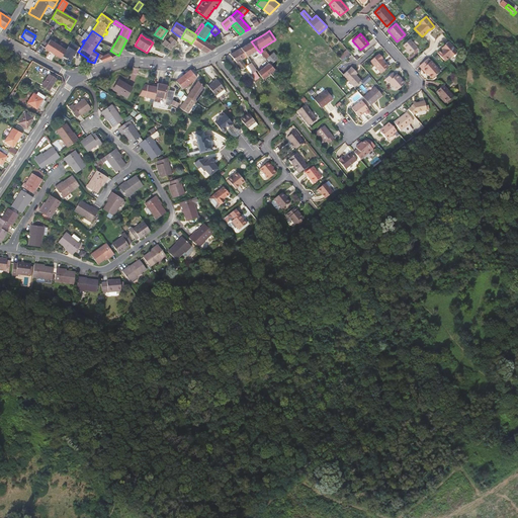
[(208,52),(214,48),(204,40),(196,35),(191,44),(208,52)]
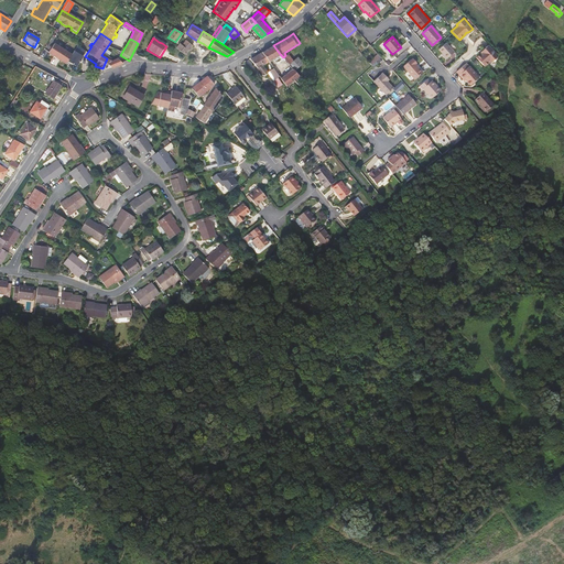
[(185,40),(181,45),(180,44),(170,56),(177,63),(184,55),(192,45),(185,40)]
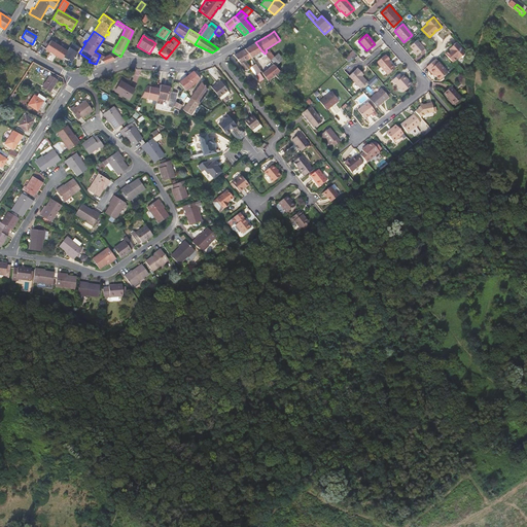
[(417,40),(410,45),(417,55),(424,48),(417,40)]
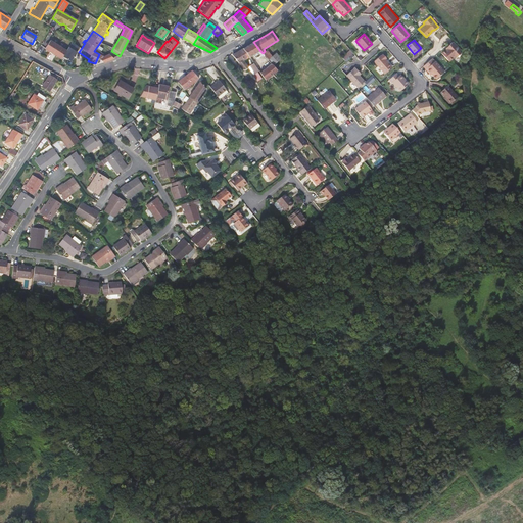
[(45,49),(60,59),(62,56),(66,50),(50,41),(45,49)]
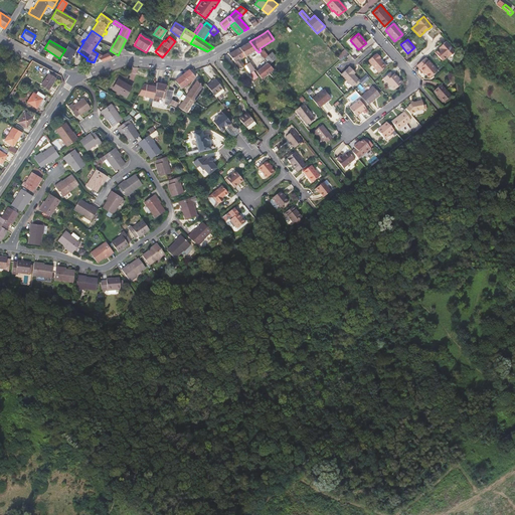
[(65,49),(61,55),(69,60),(75,50),(74,50),(77,46),(70,41),(65,49)]
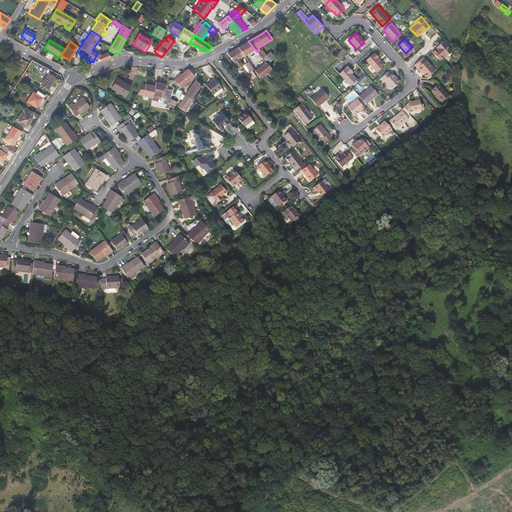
[(244,56),(254,49),(248,41),(238,47),(244,56)]
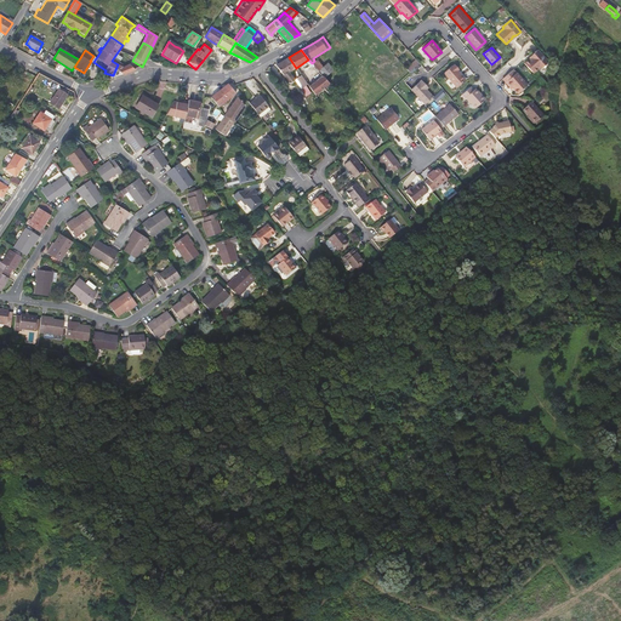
[(533,73),(539,67),(540,69),(547,63),(545,61),(547,60),(537,50),(533,55),(534,56),(530,58),(524,63),(533,73)]
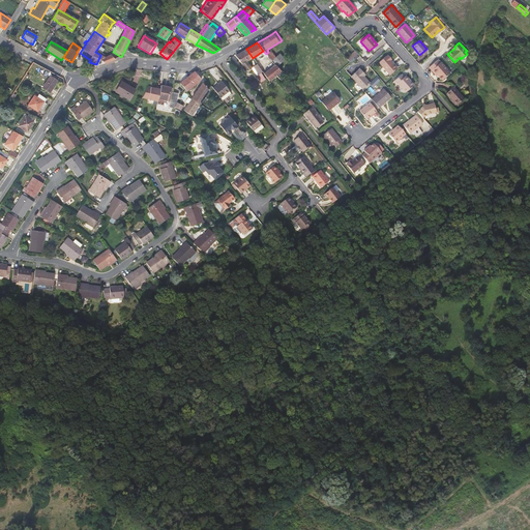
[(253,67),(247,61),(253,58),(246,49),(236,55),(247,71),(252,68),(253,67)]
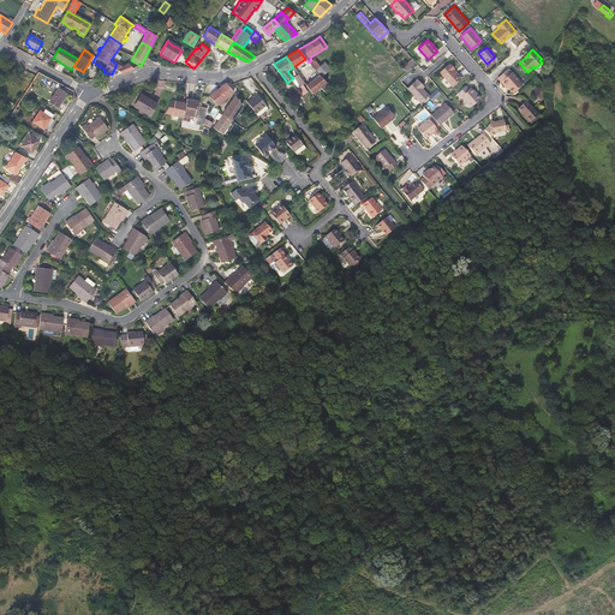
[(407,59),(408,61),(402,67),(405,71),(415,63),(410,57),(407,59)]
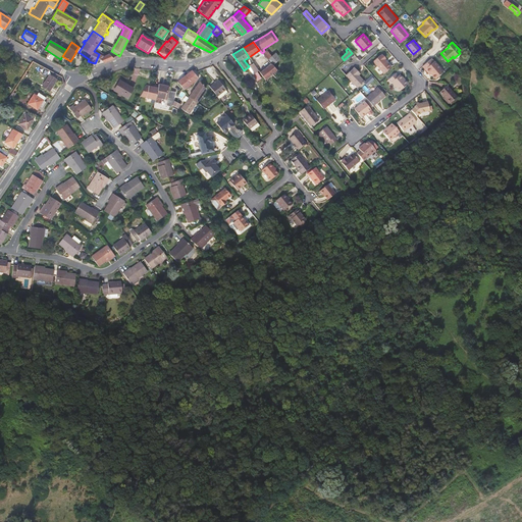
[(280,58),(276,53),(272,56),(276,61),(280,58)]
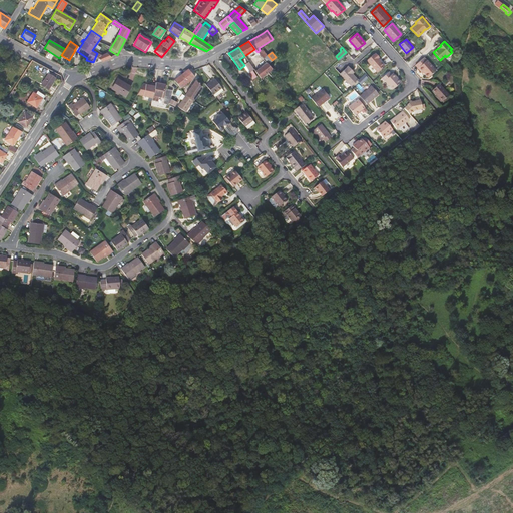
[(107,53),(96,57),(102,61),(112,57),(107,53)]
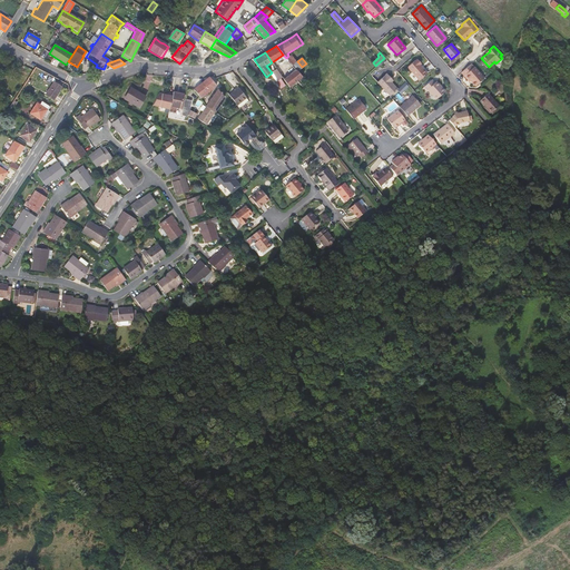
[(408,66),(420,80),(426,74),(419,65),(420,62),(416,59),(415,60),(415,59),(408,66)]
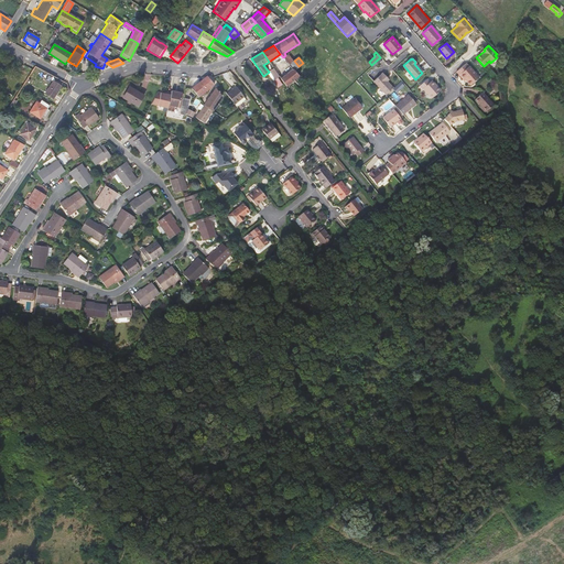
[(314,86),(320,82),(303,63),(299,66),(294,61),(289,64),(293,69),(299,76),(304,83),(308,79),(314,86)]
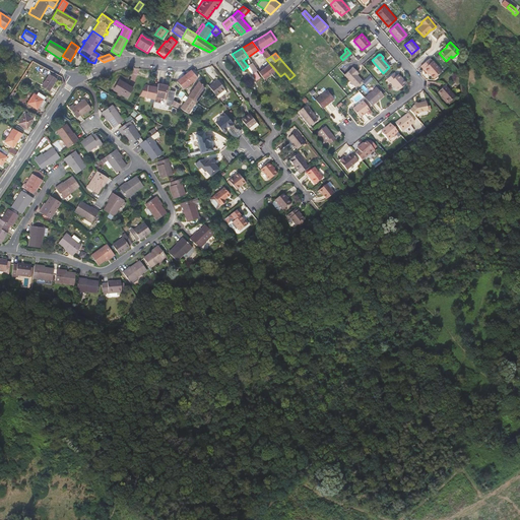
[(434,77),(442,70),(433,60),(424,68),(427,72),(429,70),(434,77)]
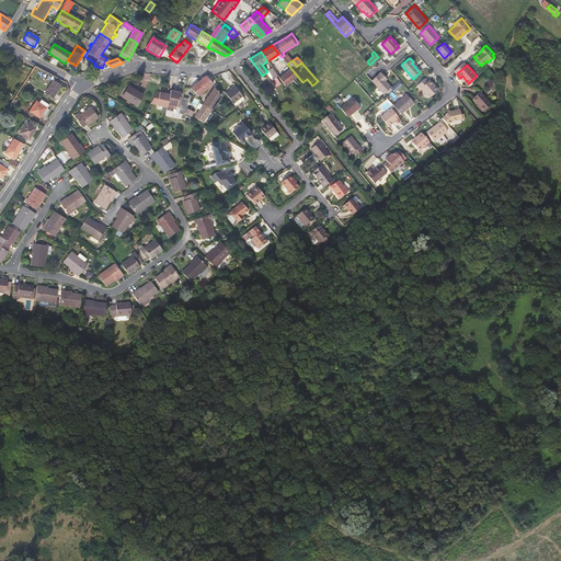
[(279,78),(285,86),(297,76),(292,69),(279,78)]
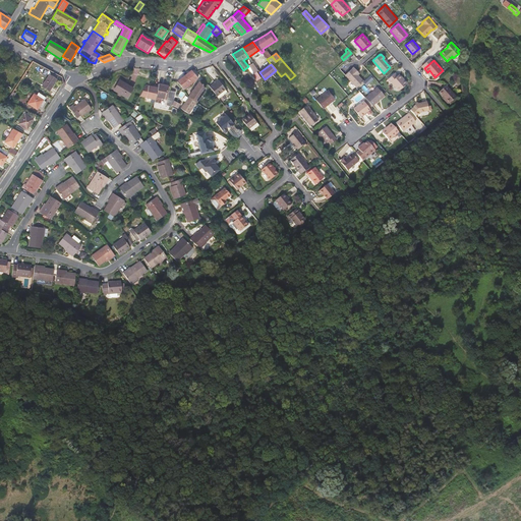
[(257,69),(254,65),(251,67),(249,65),(248,66),(247,67),(252,73),(257,69)]
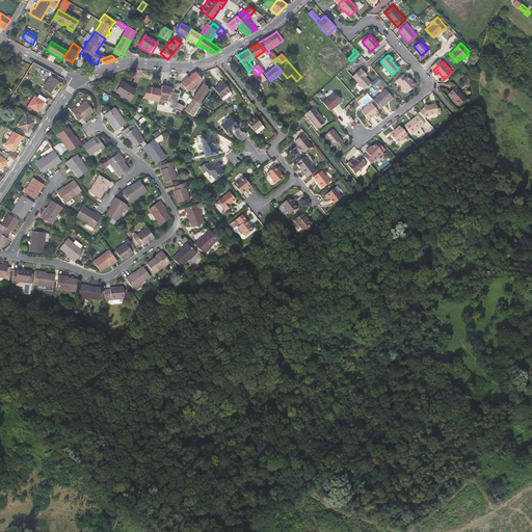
[(366,73),(362,69),(353,76),(364,88),(371,82),(366,76),(364,75),(366,73)]
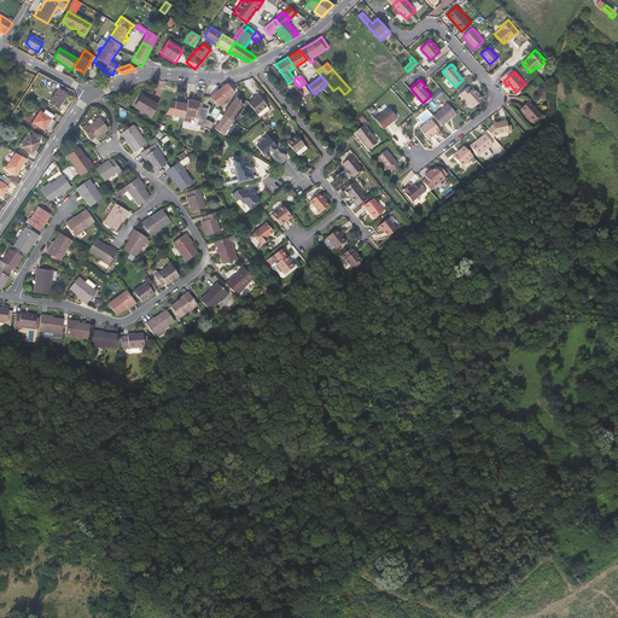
[(217,106),(234,92),(227,83),(210,97),(217,106)]
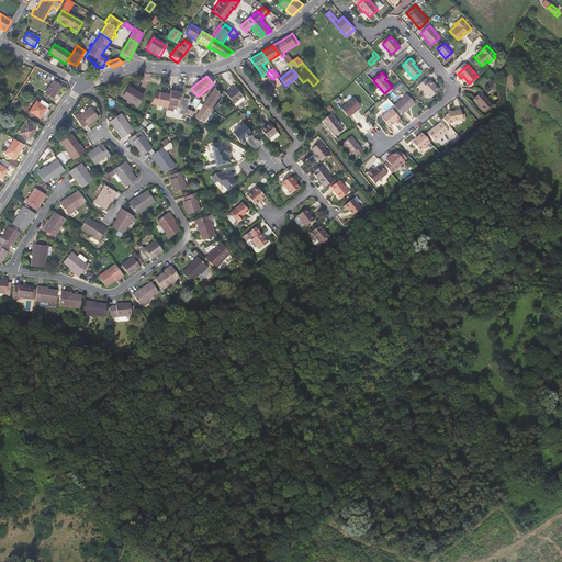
[(417,85),(420,88),(422,87),(430,97),(438,89),(435,85),(434,86),(428,80),(425,78),(417,85)]
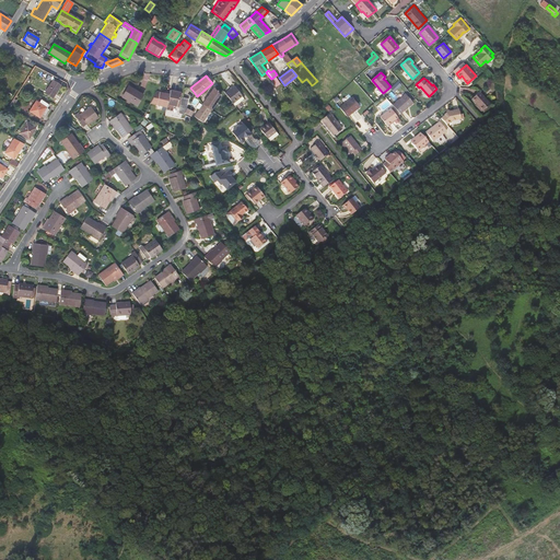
[(53,97),(60,85),(53,80),(45,92),(53,97)]
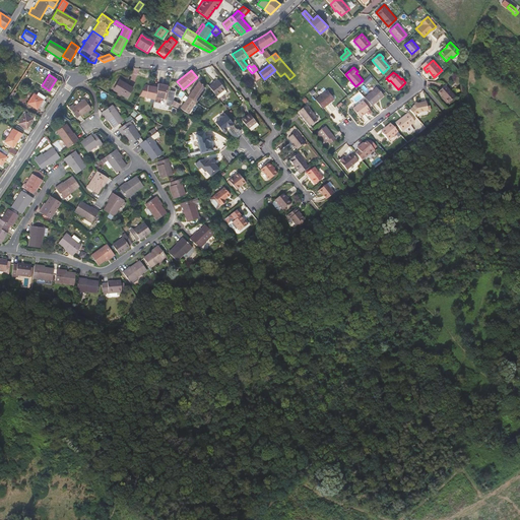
[(364,81),(367,84),(373,78),(370,75),(364,81)]
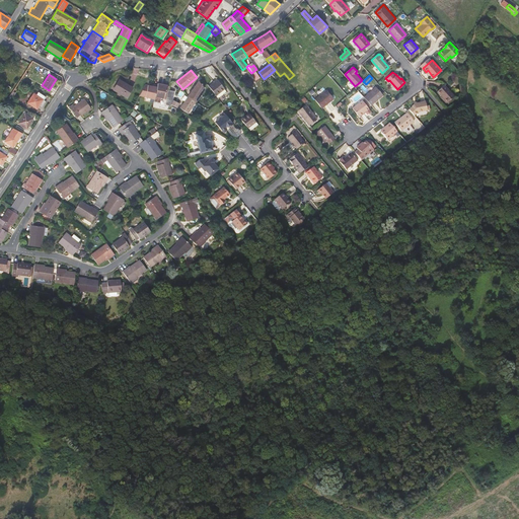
[(121,76),(116,86),(129,93),(135,84),(121,76)]
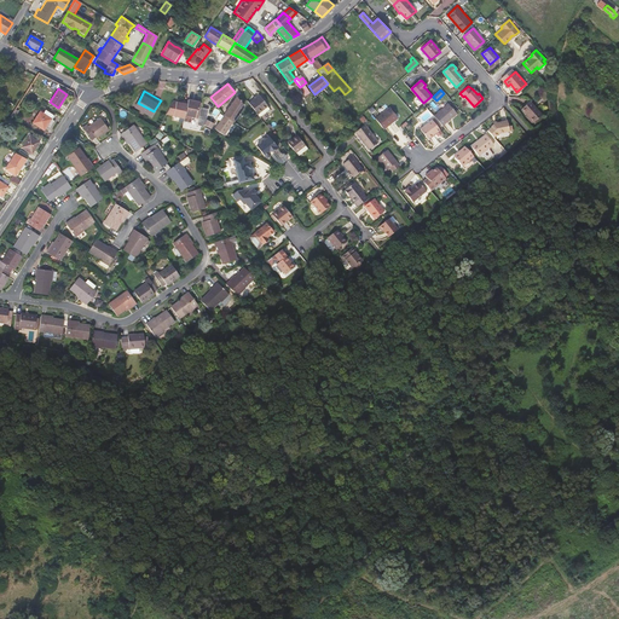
[(259,116),(268,109),(259,96),(248,103),(256,114),(258,114),(259,116)]
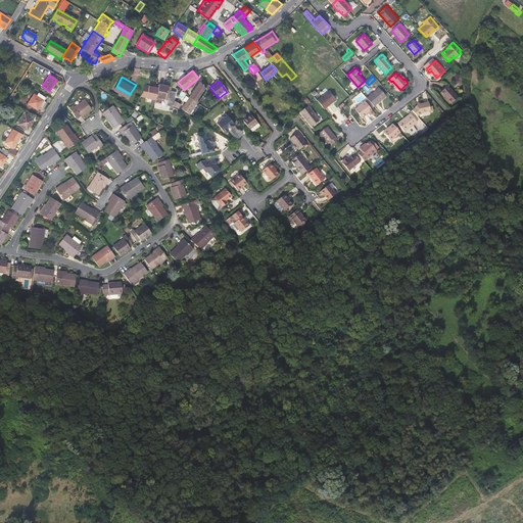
[(149,86),(146,97),(155,99),(154,101),(160,103),(161,98),(165,98),(169,85),(164,85),(164,83),(162,82),(161,84),(159,84),(158,86),(154,85),(154,86),(149,86)]
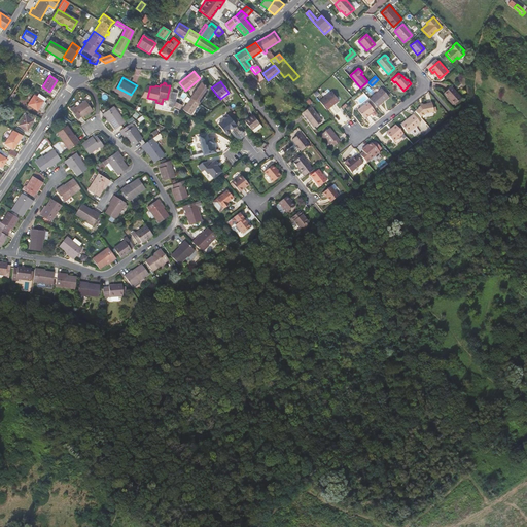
[(207,91),(202,83),(197,91),(204,96),(207,91)]
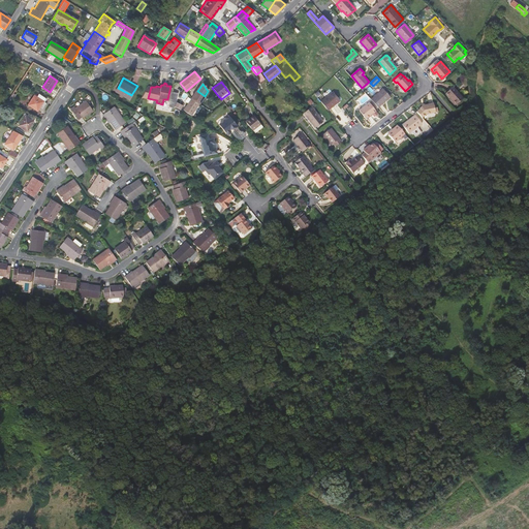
[(148,98),(151,87),(148,86),(143,97),(148,98)]
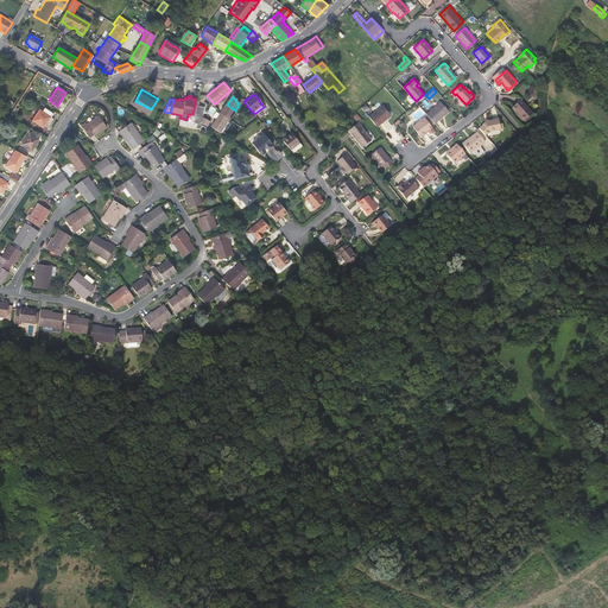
[(512,107),(524,120),(533,113),(521,99),(512,107)]
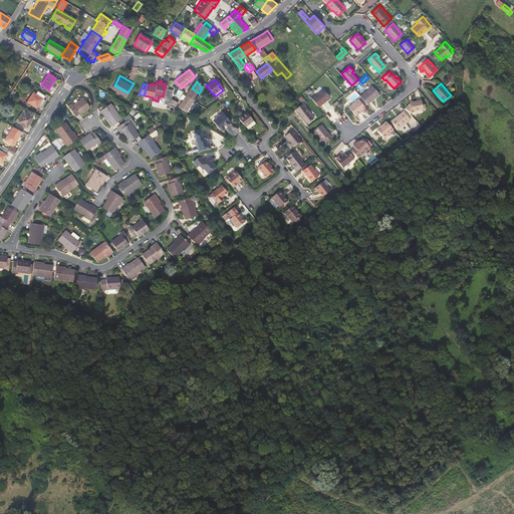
[(379,93),(372,85),(360,96),(367,103),(379,93)]
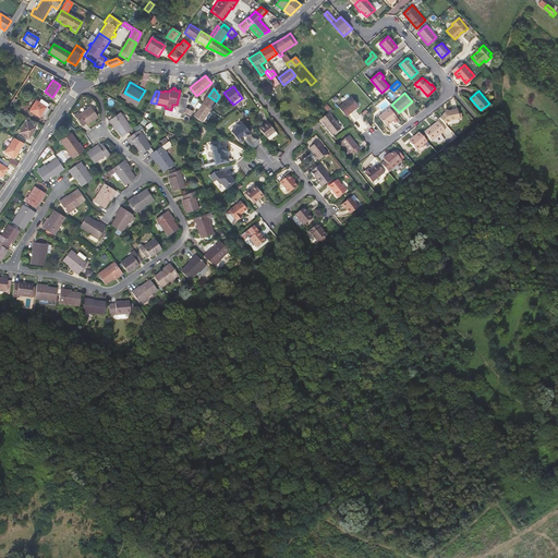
[(208,96),(194,117),(202,122),(216,101),(208,96)]
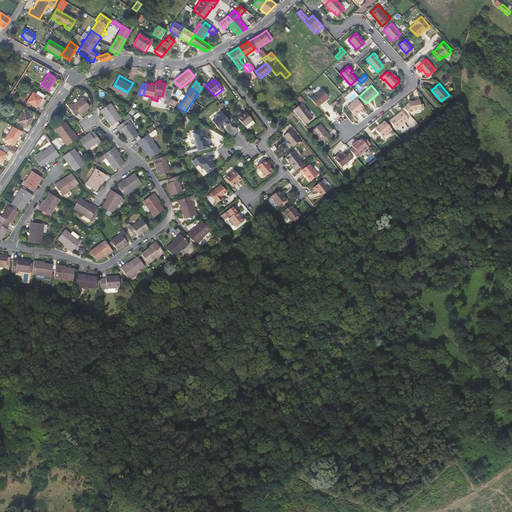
[(329,98),(323,89),(311,98),(318,107),(329,98)]
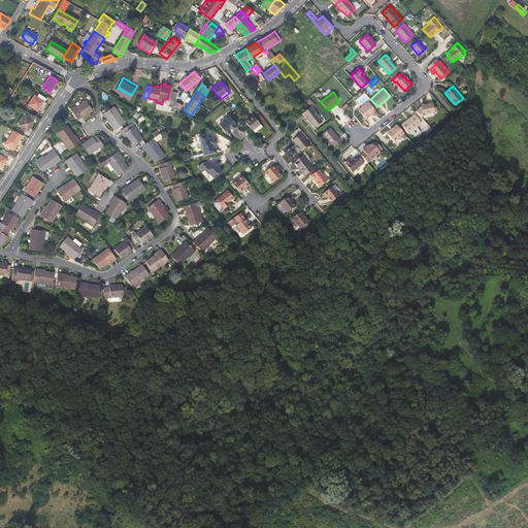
[(44,102),(46,99),(38,94),(36,97),(34,95),(28,104),(37,110),(40,106),(43,108),(46,103),(44,102)]
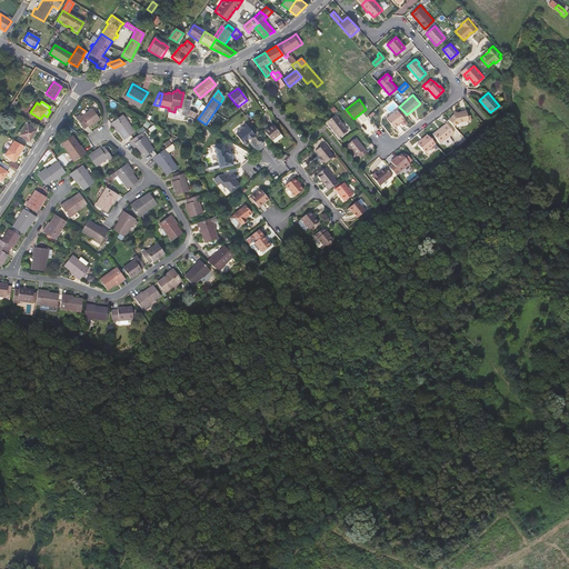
[(86,126),(87,127),(98,119),(90,109),(79,117),(78,116),(75,118),(82,129),(86,126)]
